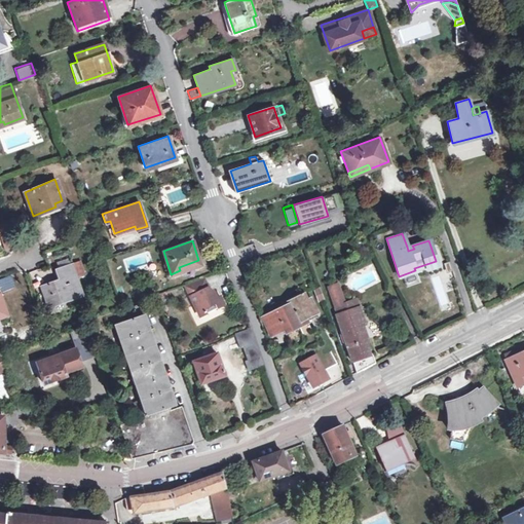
[(71,263),(54,269),(59,279),(40,286),(46,306),(80,294),(71,263)]
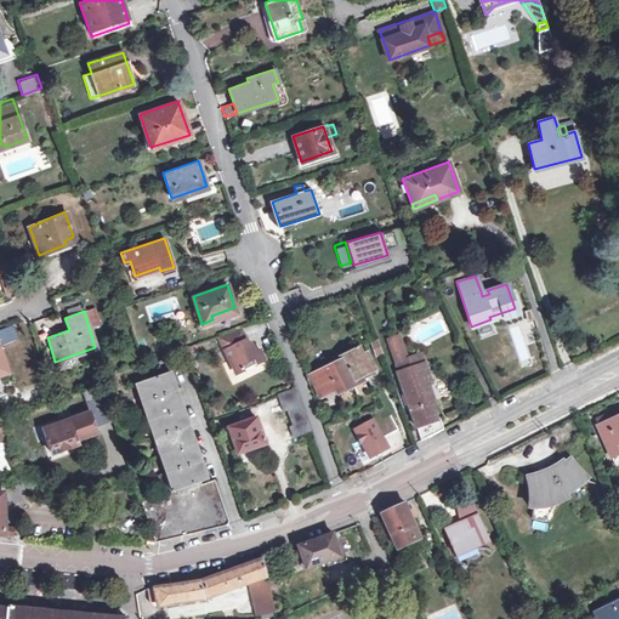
[(239,327),(216,335),(223,348),(222,350),(227,359),(228,358),(234,373),(263,358),(259,348),(253,351),(249,342),(246,344),(239,327)]
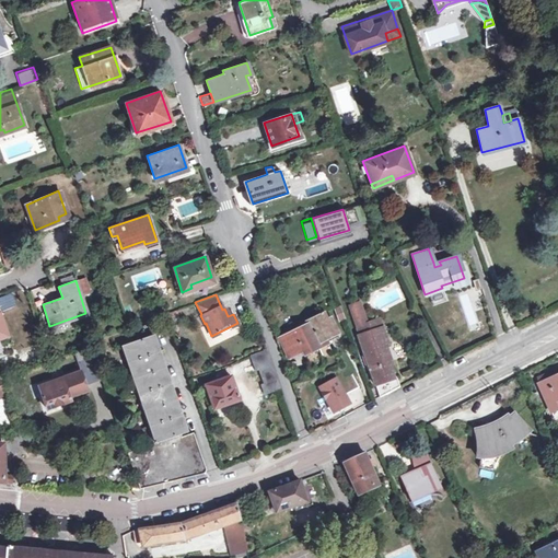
[(347,305),(356,326),(365,323),(357,301),(347,305)]
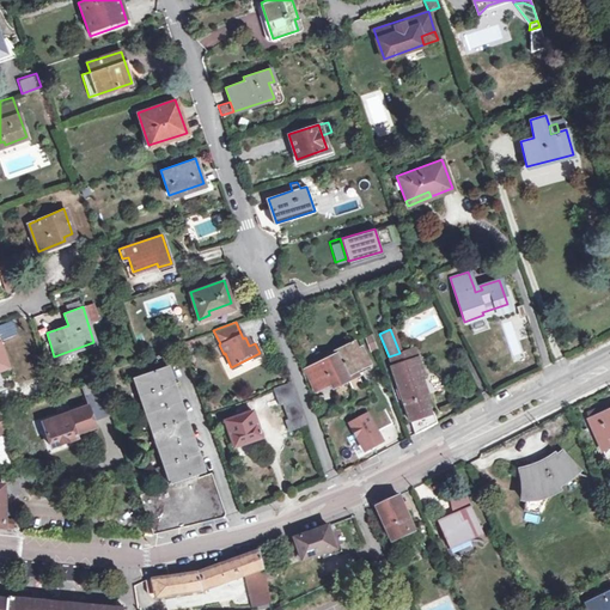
[(363,336),(367,348),(374,346),(370,333),(363,336)]
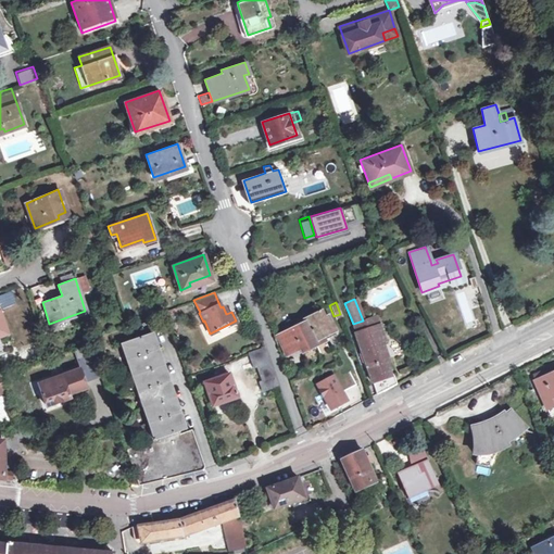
[(294,331),(279,339),(286,352),(300,345),(305,357),(327,347),(324,338),(336,331),(335,329),(331,330),(325,316),(320,309),(303,317),(304,320),(292,327),(294,331)]
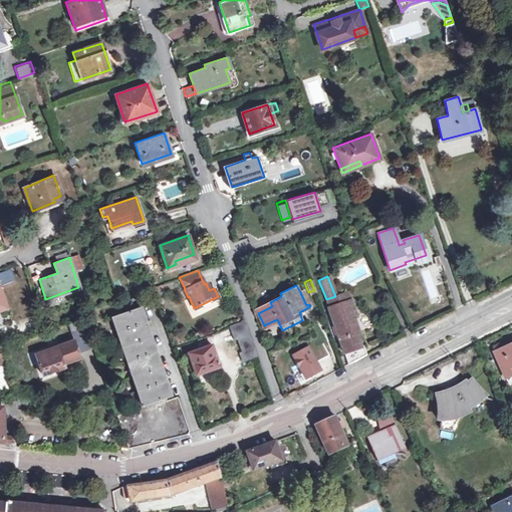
[(306,305),(309,304),(302,291),(300,292),(306,305)]
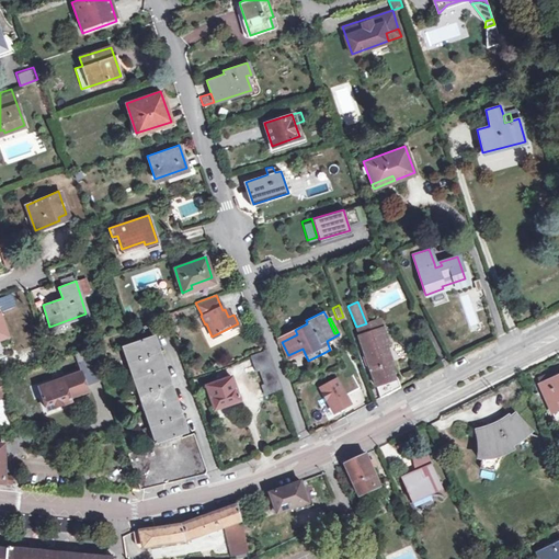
[(357,334),(380,327),(378,319),(366,323),(356,327),(355,328),(357,334)]
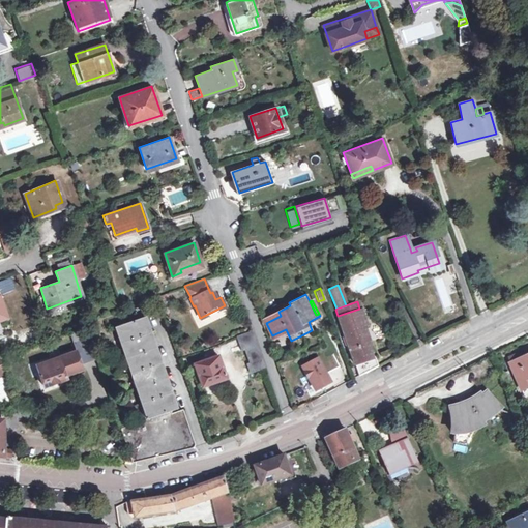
[(367,326),(359,309),(338,316),(358,374),(374,365),(371,356),(368,347),(370,346),(363,327),(367,326)]
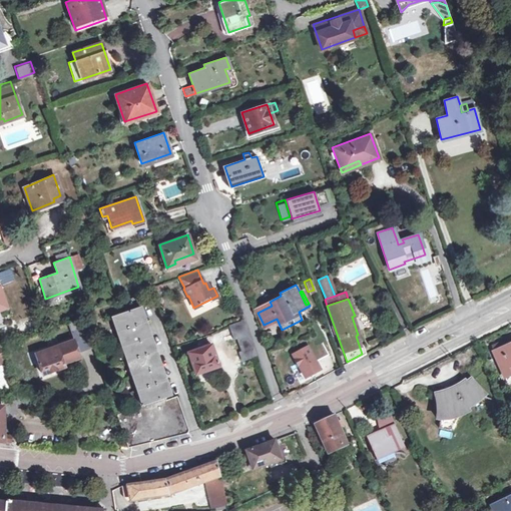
[(258,313),(272,306),(270,302),(256,309),(258,313)]
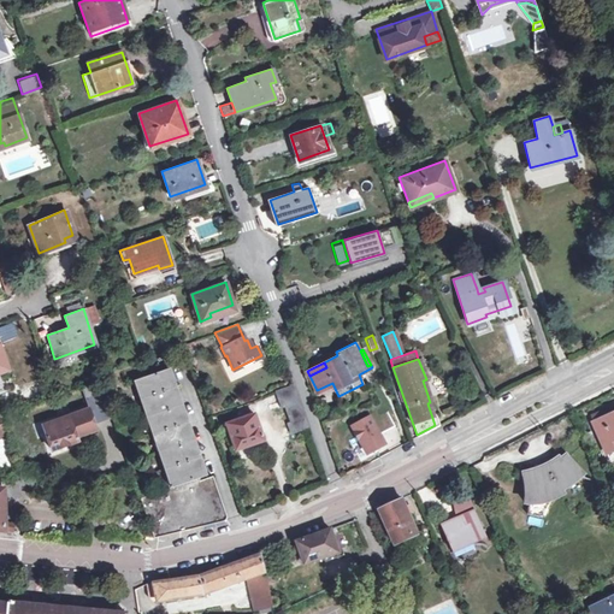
[(158,450),(193,438),(169,367),(134,379),(158,450)]
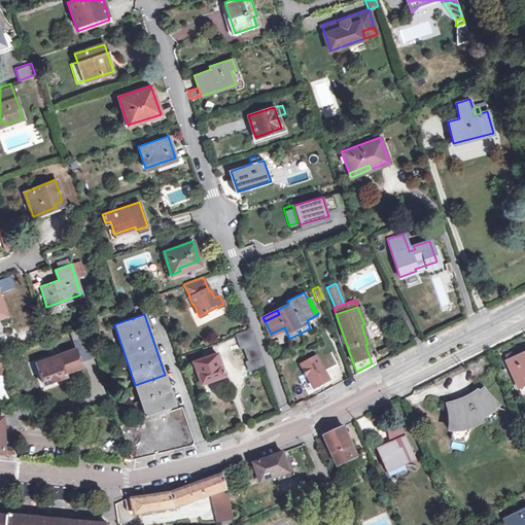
[(242,358),(247,371),(263,365),(249,327),(234,333),(239,348),(242,347),(245,357),(242,358)]
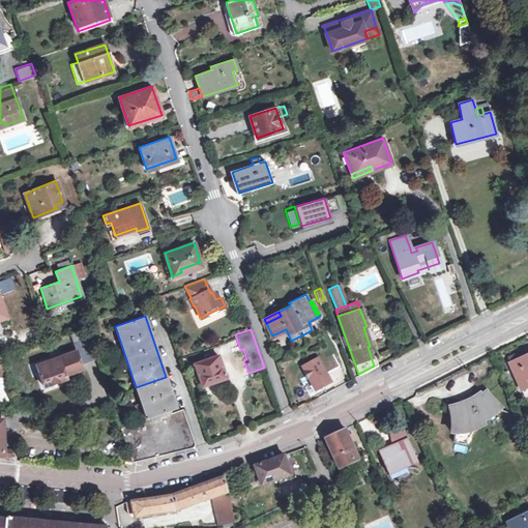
[(66,353),(70,363),(78,361),(74,350),(66,353)]
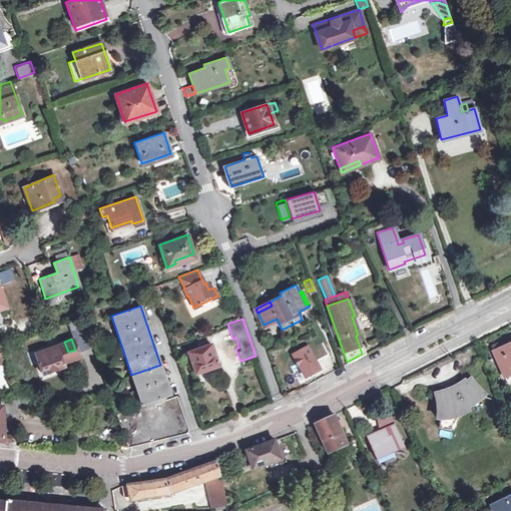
[(510,341),(491,350),(503,376),(510,372),(510,341)]
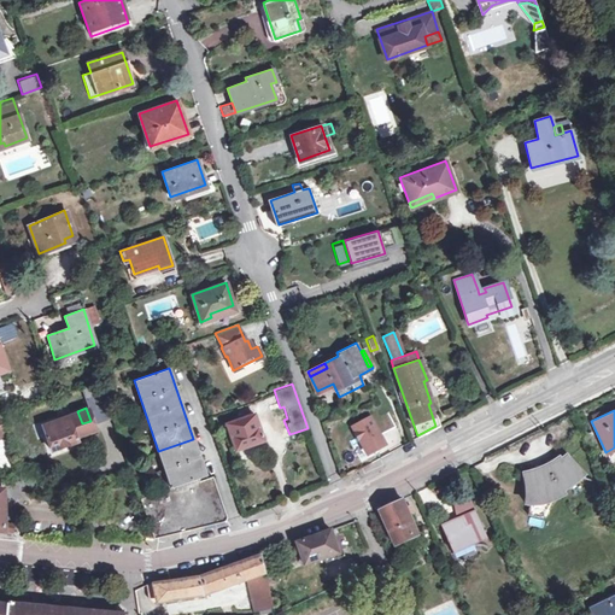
[(82,423),(77,411),(41,423),(51,450),(77,440),(74,431),(83,427),(82,423)]
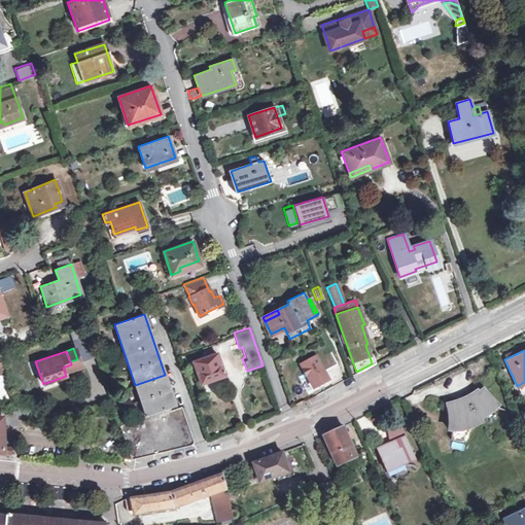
[(200,383),(224,375),(217,353),(193,360),(200,383)]
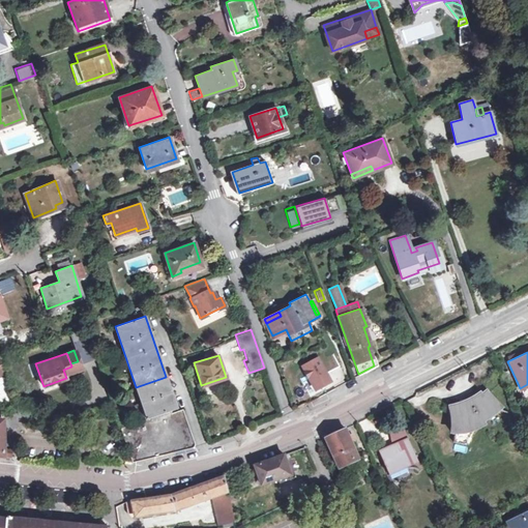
[(325,386),(310,357),(291,367),(306,396),(325,386)]
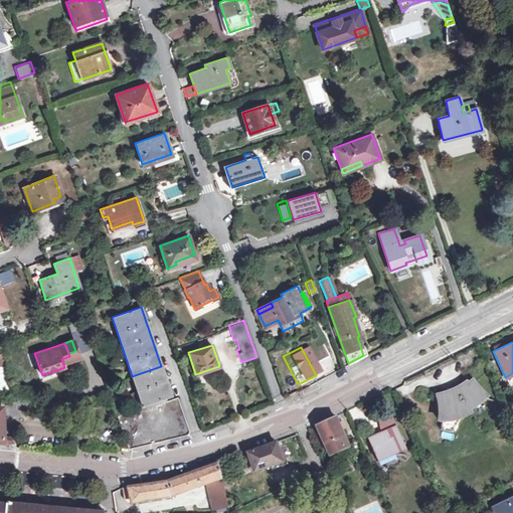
[(161,366),(132,376),(142,406),(117,415),(129,448),(187,433),(188,431),(175,397),(171,398),(170,394),(171,394),(161,366)]
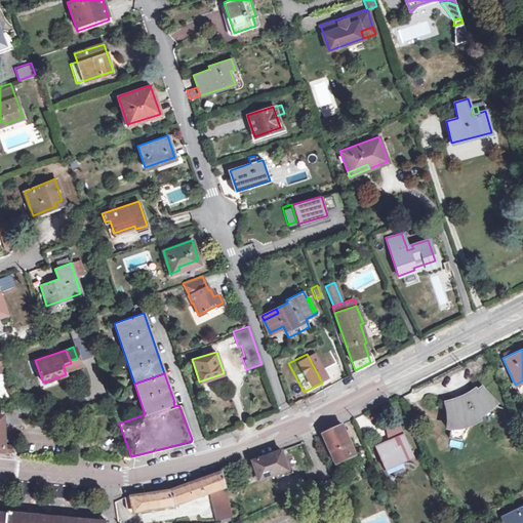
[(457,403),(455,400),(446,402),(448,412),(448,425),(449,425),(447,436),(459,439),(469,421),(476,418),(474,415),(486,408),(493,402),(481,388),(475,392),(473,390),(468,394),(463,397),(464,400),(457,403)]
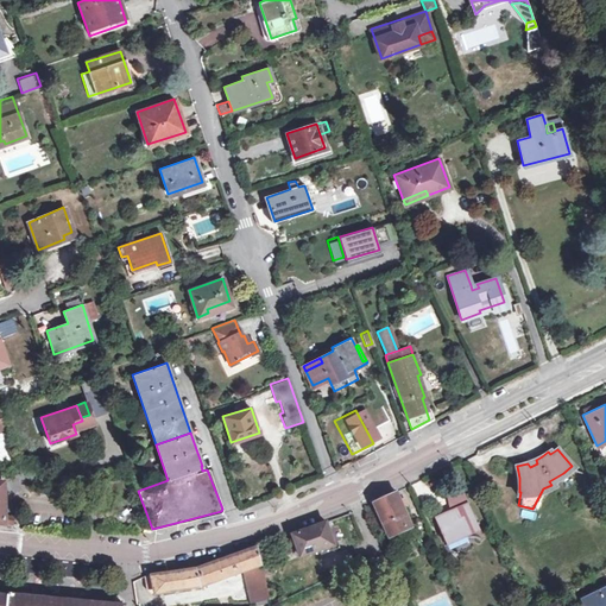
[(387,535),(390,534),(397,530),(409,525),(401,506),(398,499),(393,490),(372,500),(387,535)]
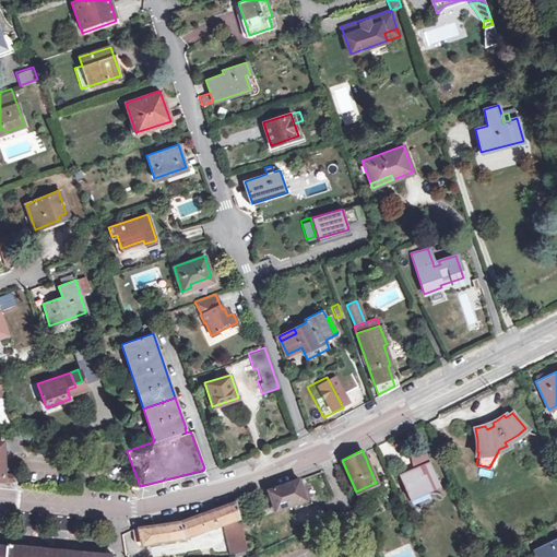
[(415,467),(412,469),(413,471),(401,477),(410,497),(438,484),(426,454),(411,459),(415,467)]
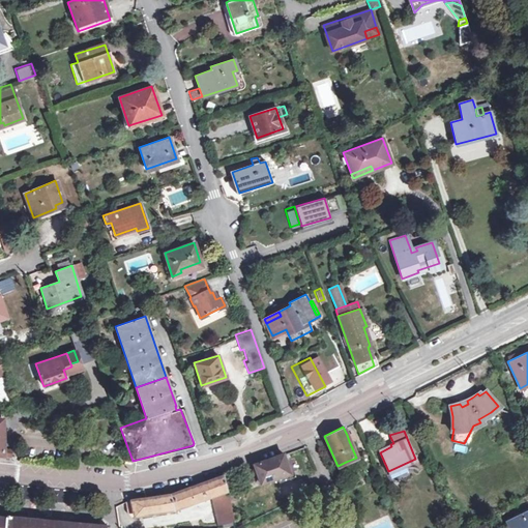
[(261,484),(290,473),(282,453),(253,464),(261,484)]
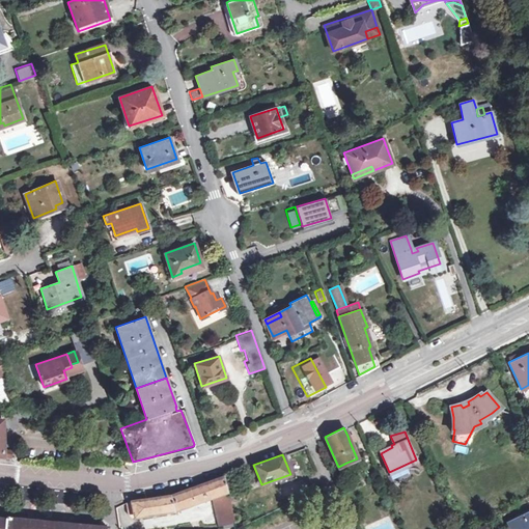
[(171,494),(174,509),(213,497),(227,492),(223,476),(196,485),(172,494),(171,494)]
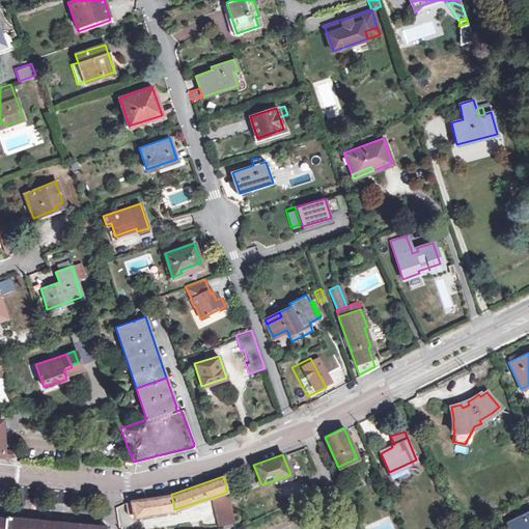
[(227,492),(213,497),(219,524),(234,521),(227,493),(227,492)]
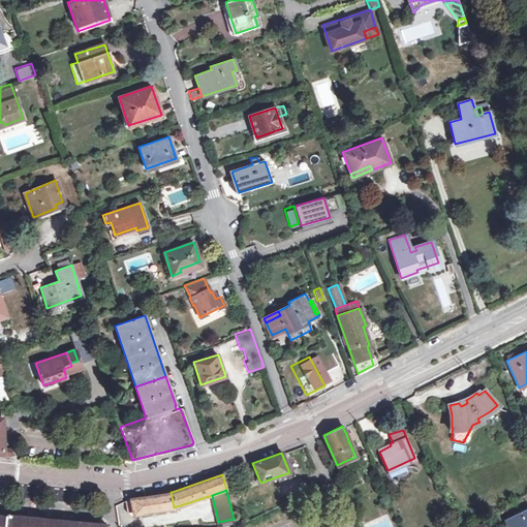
[(236,498),(235,490),(226,491),(228,499),(236,498)]
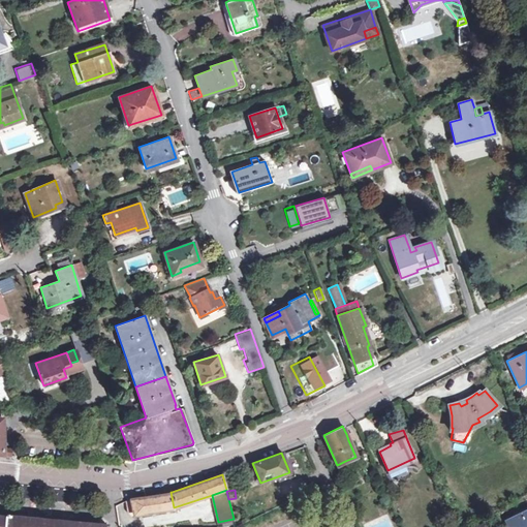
[(174,507),(171,492),(130,498),(124,498),(127,512),(130,514),(131,514),(133,514),(174,507)]
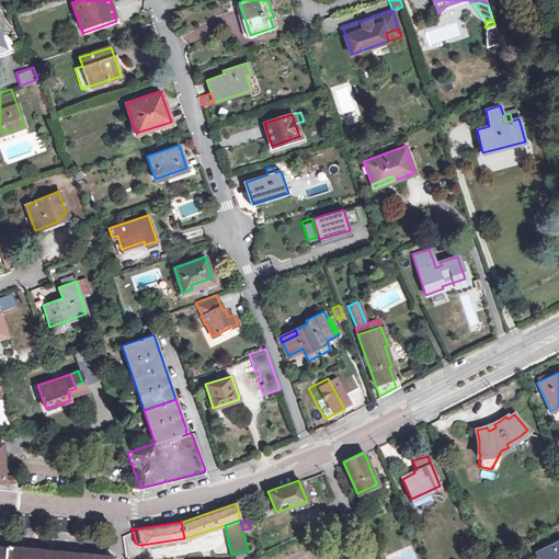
[(558,558),(558,537),(536,548),(542,558),(558,558)]
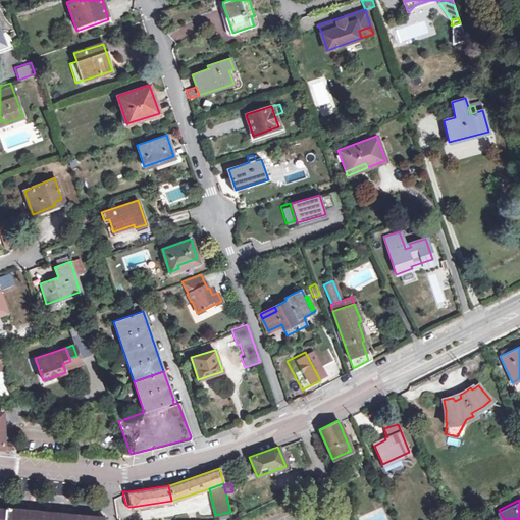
[(110,519),(5,508),(4,509),(0,508),(0,519),(110,519)]
